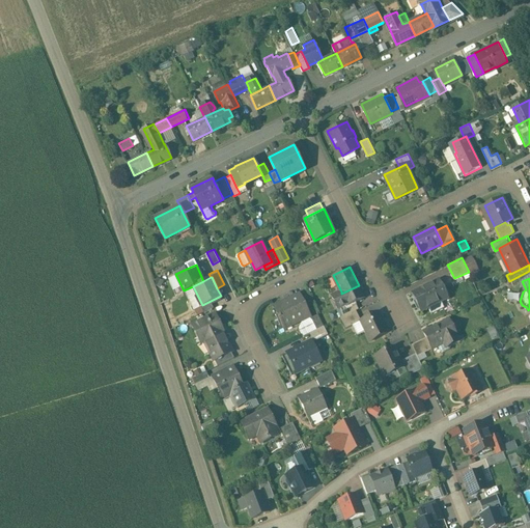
[(439,279),(413,292),(421,309),(431,305),(435,311),(445,306),(442,300),(448,297),(439,279)]
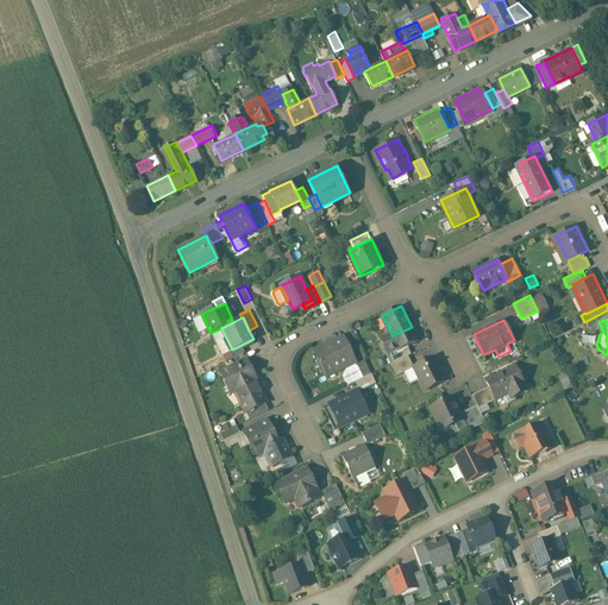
[(412,327),(392,336),(392,334),(381,339),(388,353),(390,353),(399,348),(399,350),(408,345),(418,340),(412,327)]
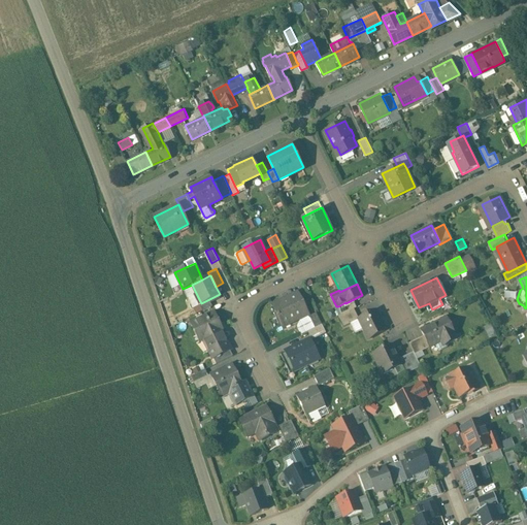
[(299,293),(283,301),(282,299),(273,303),(280,315),(277,315),(283,325),(299,317),(299,318),(308,314),(299,293)]
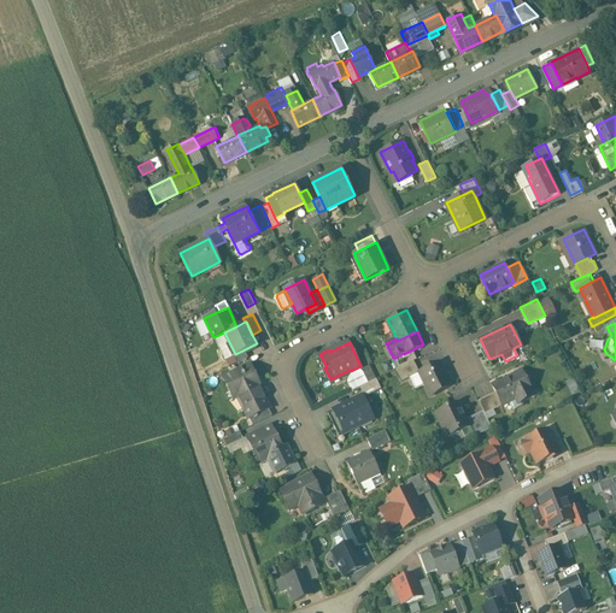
[(235,354),(234,355),(236,361),(248,355),(245,349),(235,354)]
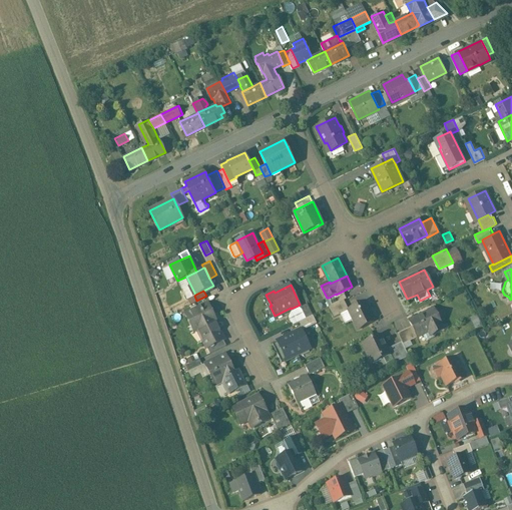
[(336,294),(329,298),(332,305),(344,299),(347,298),(344,291),(336,295),(336,294)]
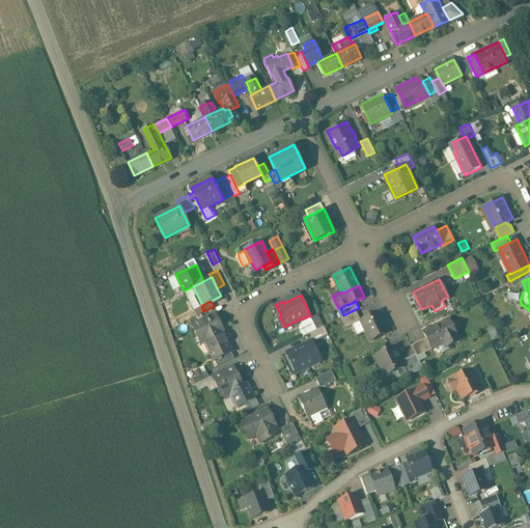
[(343,315),(341,316),(347,328),(353,325),(351,322),(360,317),(356,309),(343,315)]
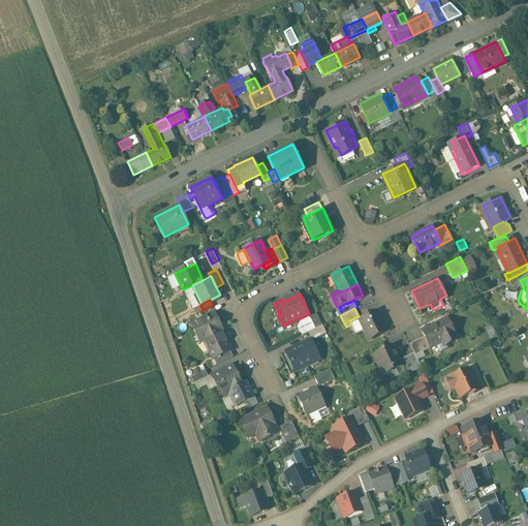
[(223,329),(215,311),(192,322),(200,340),(205,338),(210,348),(214,357),(230,349),(231,348),(227,340),(222,330),(223,329)]
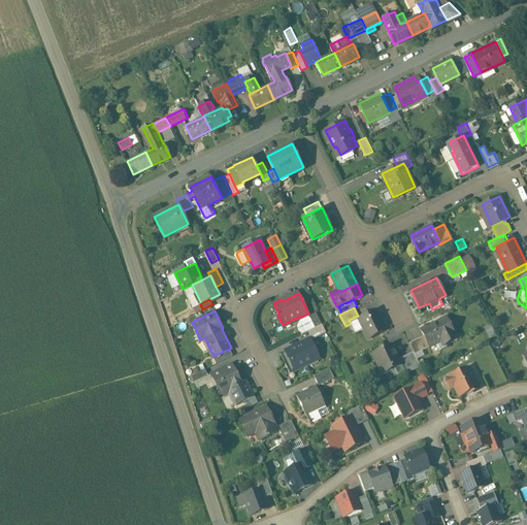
[(376,310),(360,319),(369,338),(386,330),(376,310)]
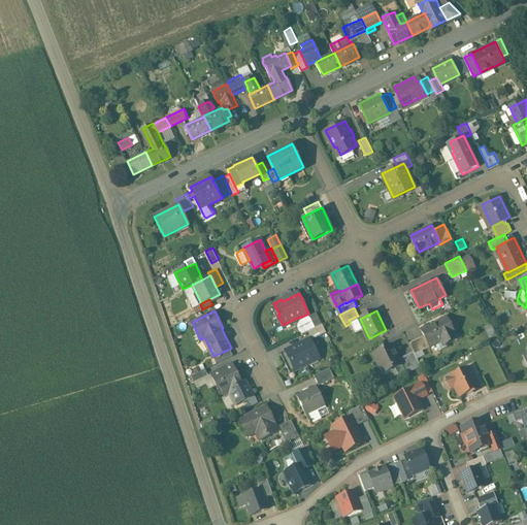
[(317,312),(310,316),(316,326),(322,323),(317,312)]
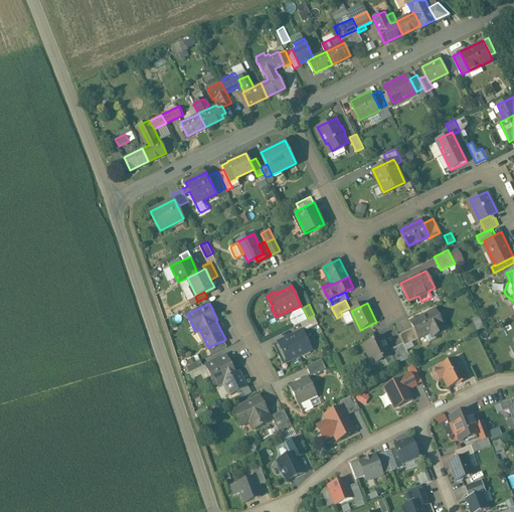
[(437,308),(411,320),(414,326),(419,337),(429,332),(426,329),(433,326),(437,334),(447,329),(437,308)]
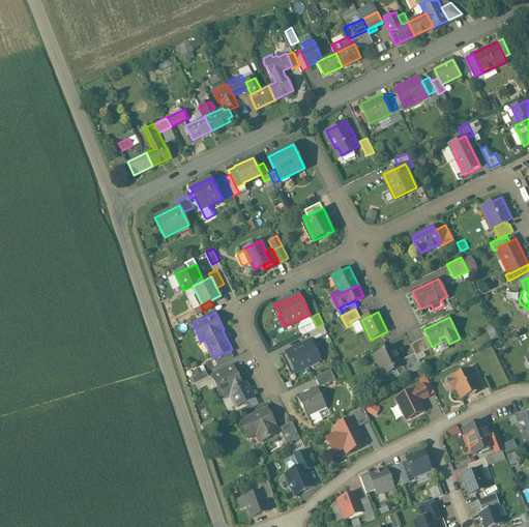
[(317,327),(311,331),(315,340),(328,333),(323,324),(317,327)]
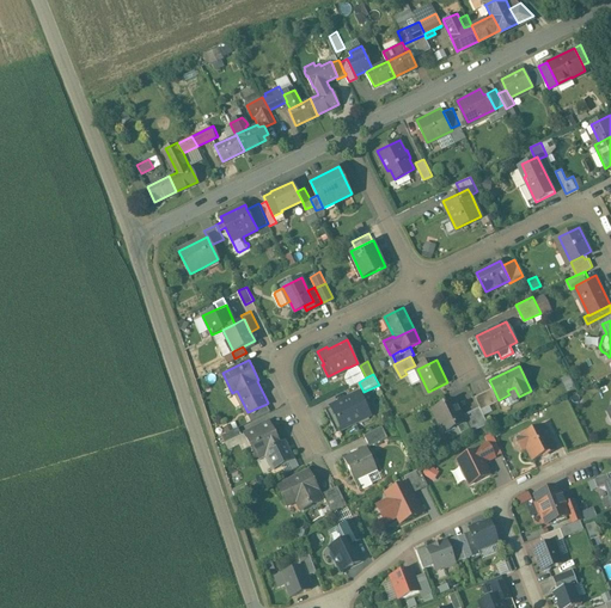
[(493,387),(475,395),(480,406),(481,409),(499,400),(493,387)]
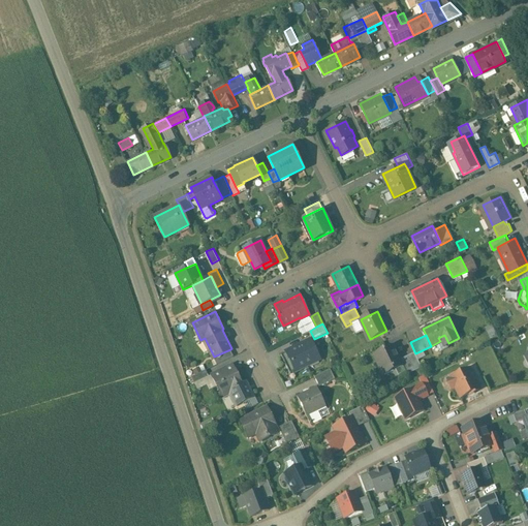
[(310,341),(289,350),(297,365),(305,361),(307,365),(319,359),(310,341)]
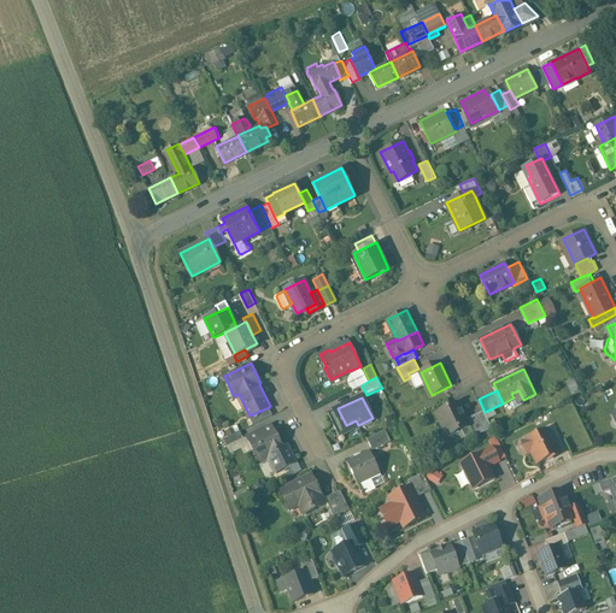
[(459,401),(438,412),(438,413),(439,412),(444,422),(441,422),(449,436),(450,435),(450,434),(470,423),(459,401)]
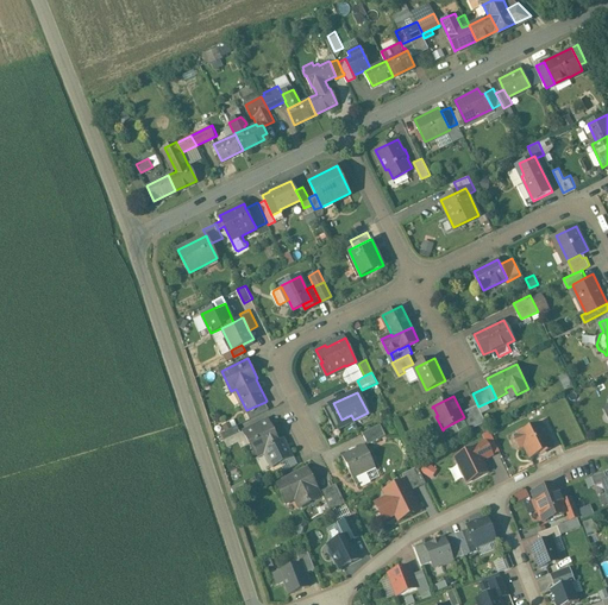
[(265,402),(246,410),(250,417),(269,408),(265,402)]
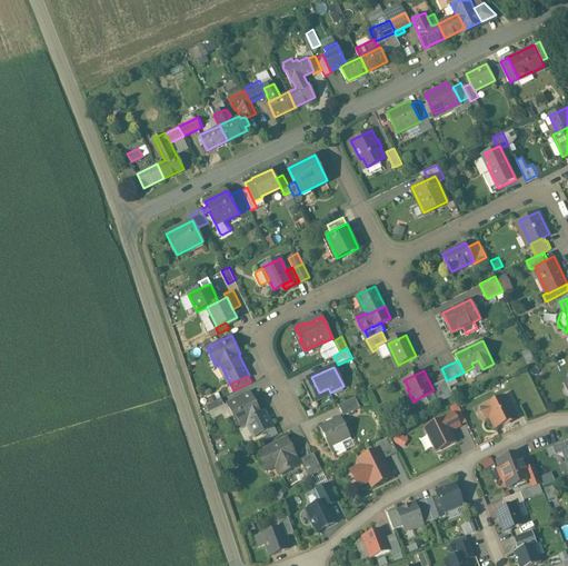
[(446,378),(439,381),(447,397),(454,394),(447,380),(446,378)]
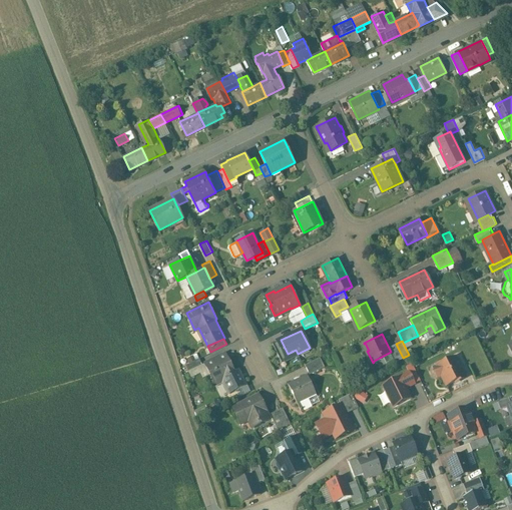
[(225,352),(204,362),(205,362),(205,363),(215,384),(224,380),(223,376),(234,371),(234,370),(231,363),(225,352)]
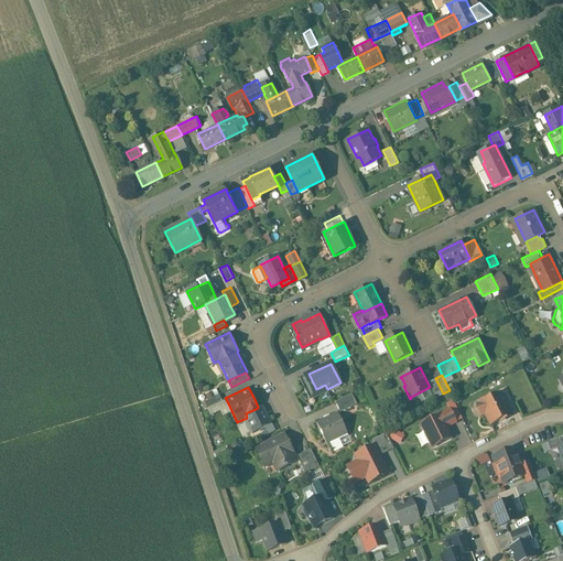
[(352,391),(336,399),(342,409),(357,401),(352,391)]
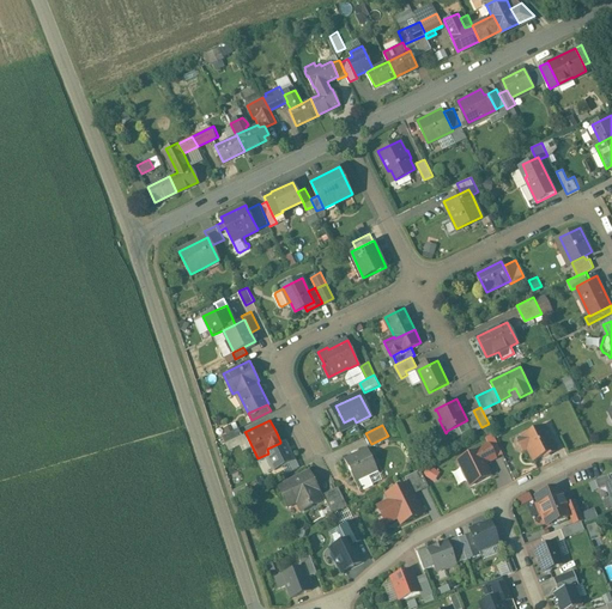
[(545,425),(519,438),(525,449),(528,446),(534,458),(556,448),(545,425)]
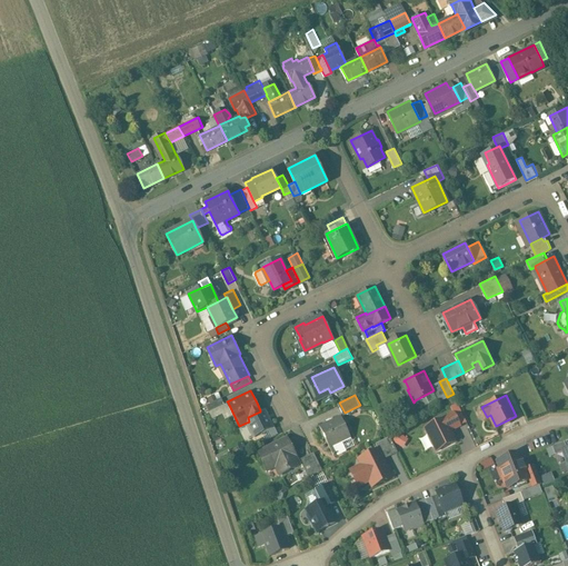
[(221,396),(207,404),(210,411),(228,403),(228,401),(227,401),(225,403),(221,396)]
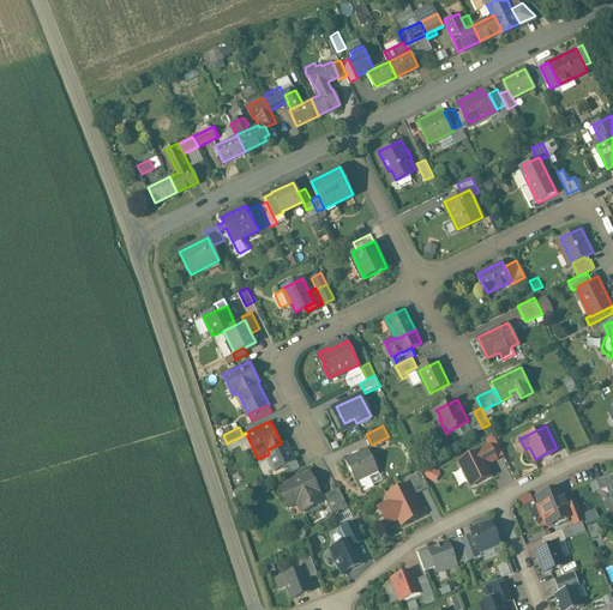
[(286,441),(281,442),(281,444),(268,450),(269,454),(276,469),(295,459),(286,441)]
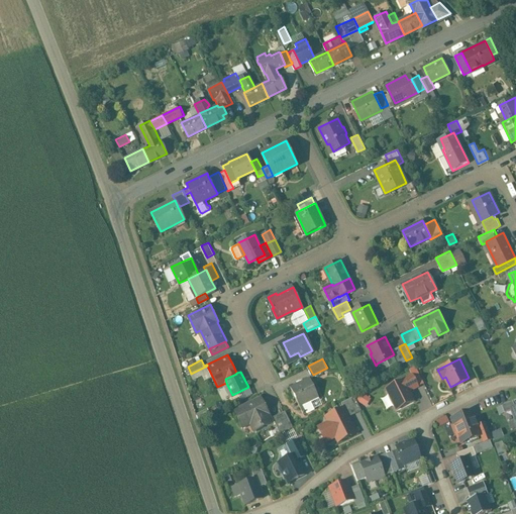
[(412,373),(385,386),(396,409),(415,400),(410,390),(418,386),(412,373)]
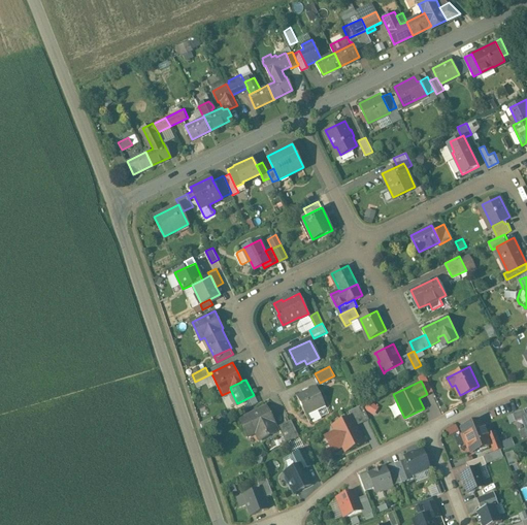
[(317,384),(297,394),(307,413),(326,403),(317,384)]
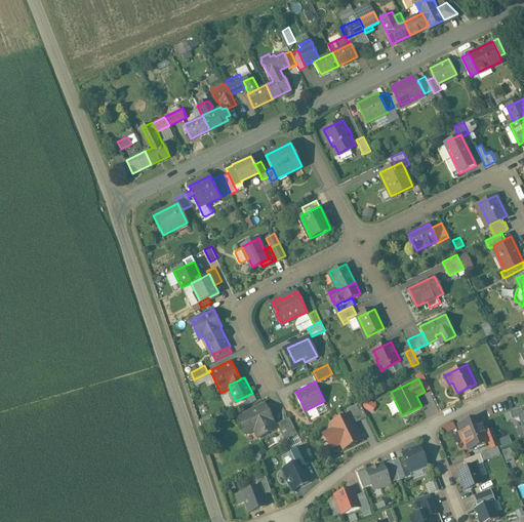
[(360,401),(347,407),(350,413),(354,423),(367,415),(360,401)]
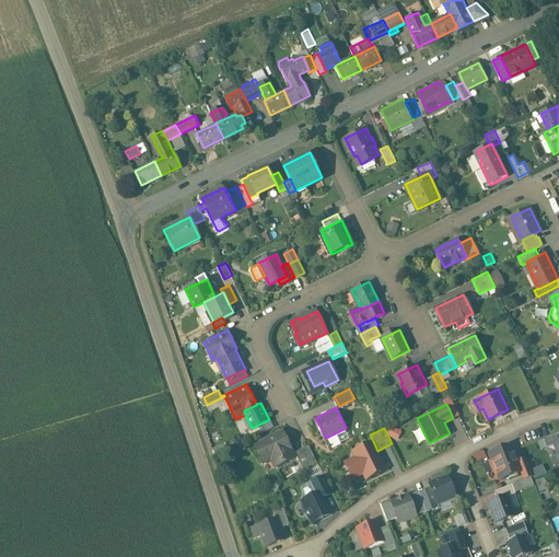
[(282,430),(255,444),(261,457),(270,453),(276,465),(295,456),(291,448),(282,430)]
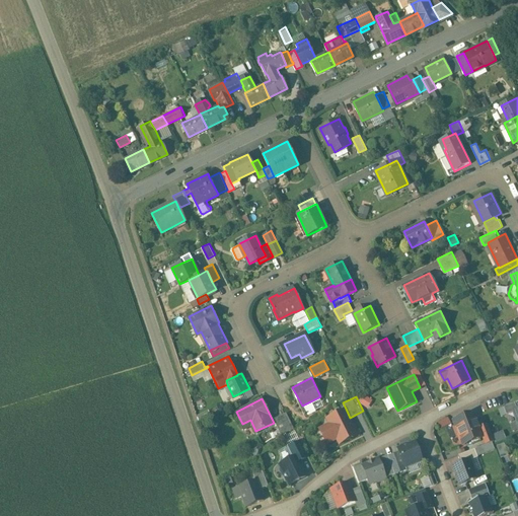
[(515,401),(499,408),(502,415),(514,410),(517,409),(517,407),(515,401)]
